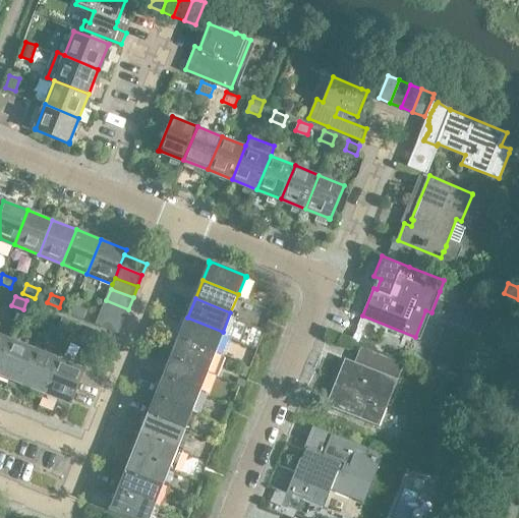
[(124,321),(128,309),(106,300),(102,311),(124,321)]
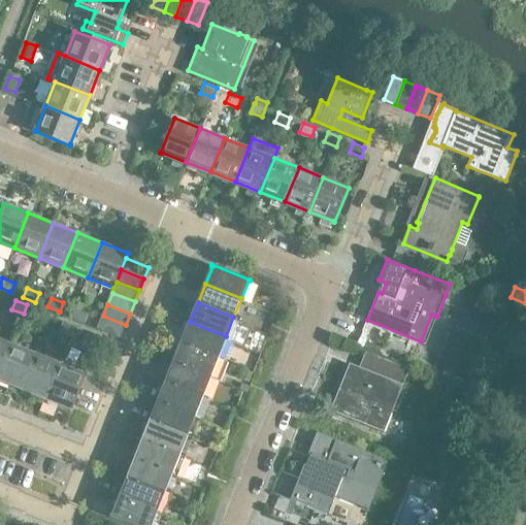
[(88,313),(76,307),(72,317),(85,322),(88,313)]
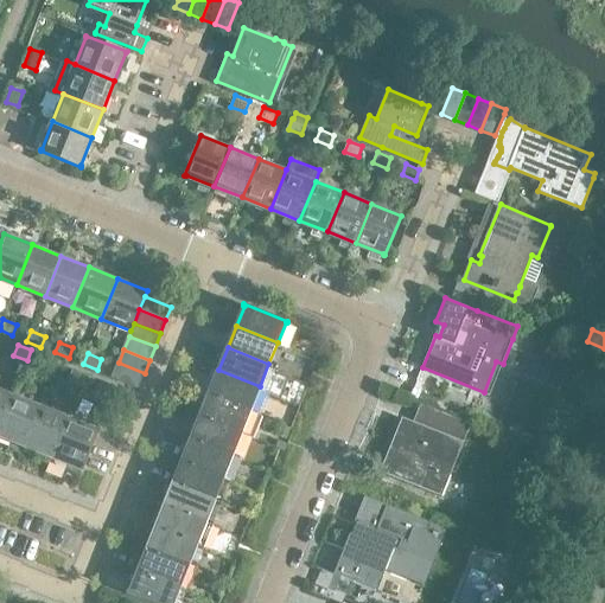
[(59,361),(45,355),(42,366),(56,372),(59,361)]
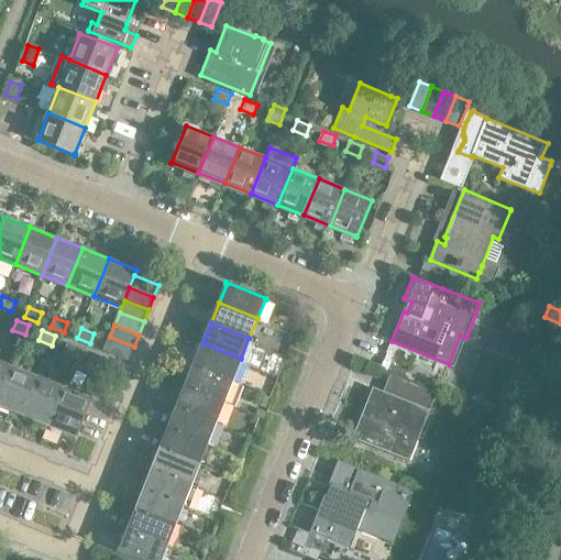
[(129,359),(134,347),(110,337),(105,349),(129,359)]
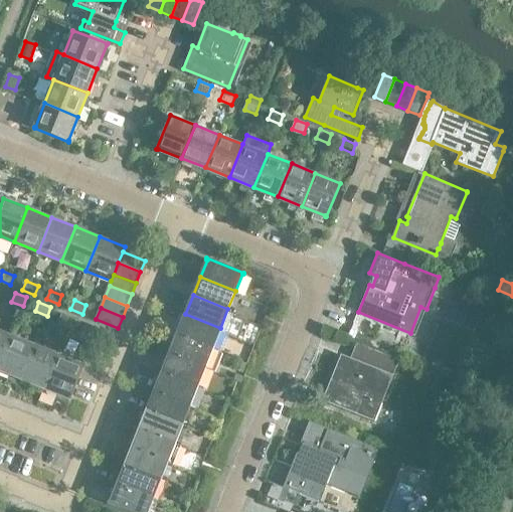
[(74,317),(62,312),(59,321),(70,326),(74,317)]
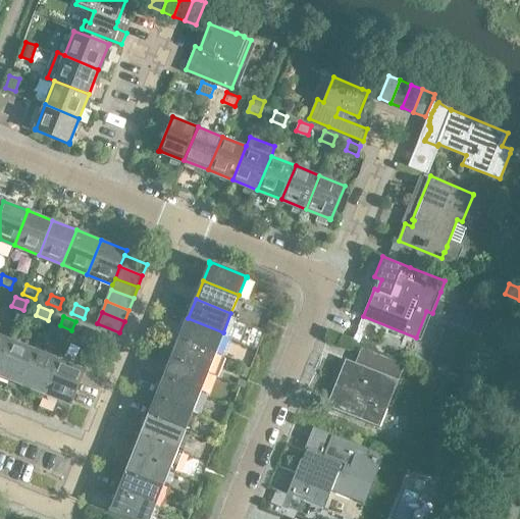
[(215,352),(223,332),(188,318),(180,338),(215,352)]
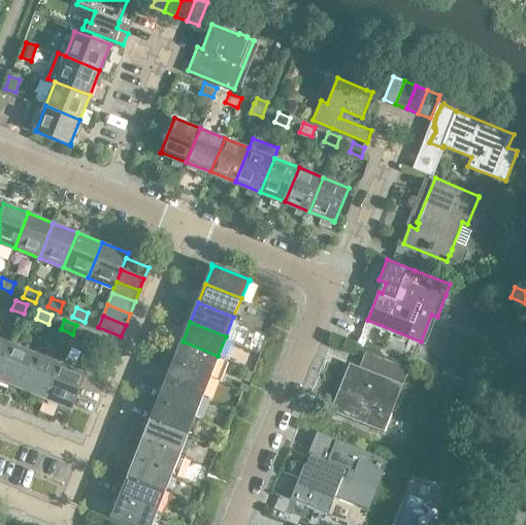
[(102,334),(90,330),(86,339),(98,345),(102,334)]
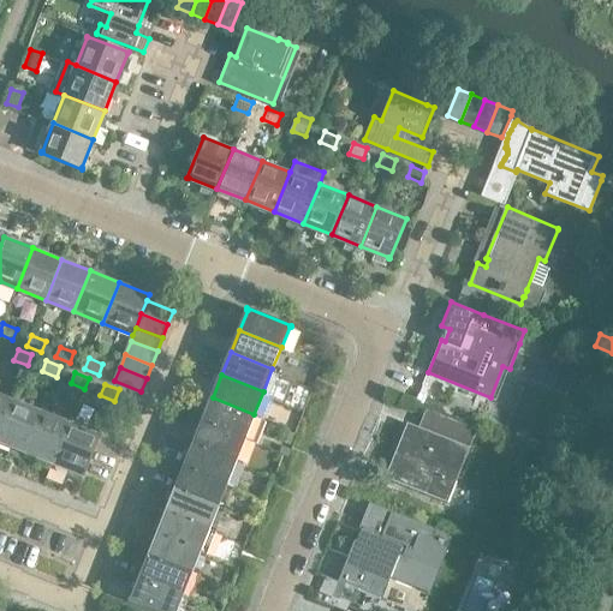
[(0,433),(13,401),(0,395),(0,433)]
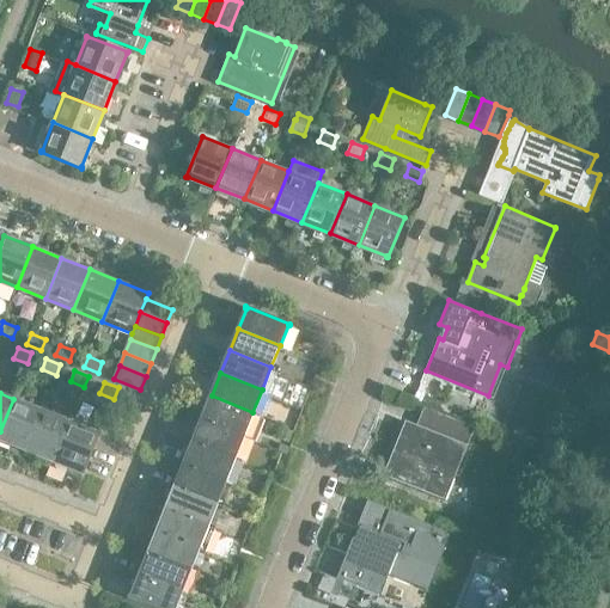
[(428,394),(425,401),(440,407),(443,400),(428,394)]
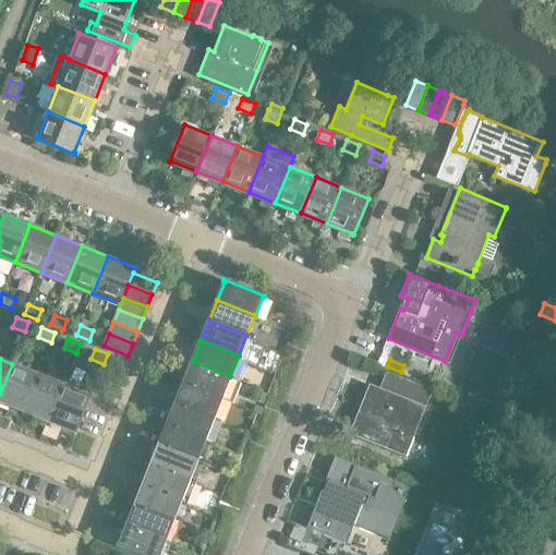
[(222,396),(230,376),(193,361),(184,381),(222,396)]
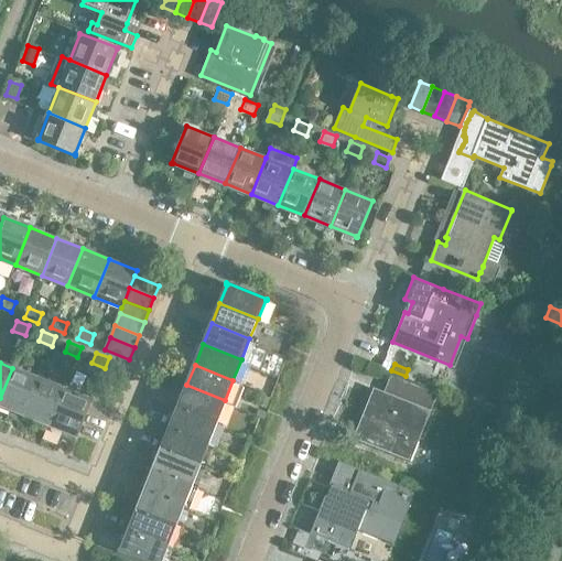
[(0,406),(24,416),(39,378),(12,368),(0,398),(0,406)]
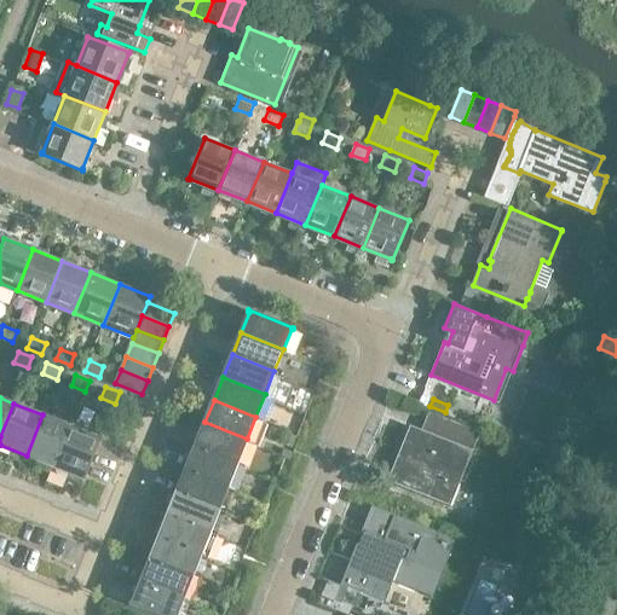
[(398,452),(386,483),(468,516),(480,486),(496,493),(513,451),(417,413),(410,431),(407,430),(402,444),(404,445),(401,452),(398,452)]
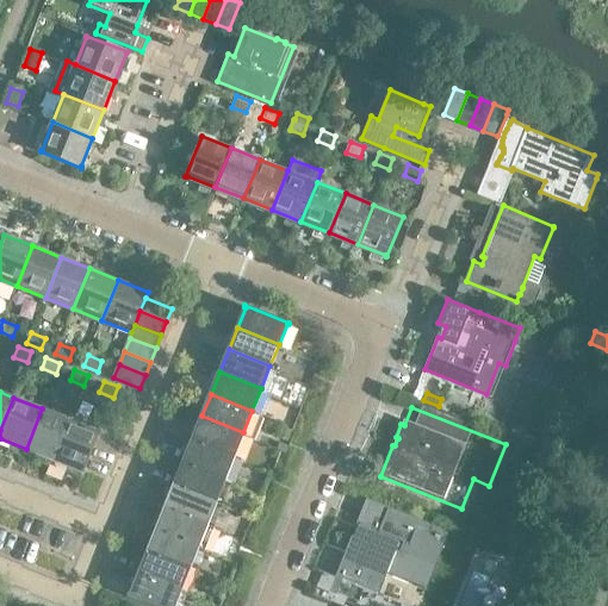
[(55,461),(70,420),(42,408),(26,449),(55,461)]
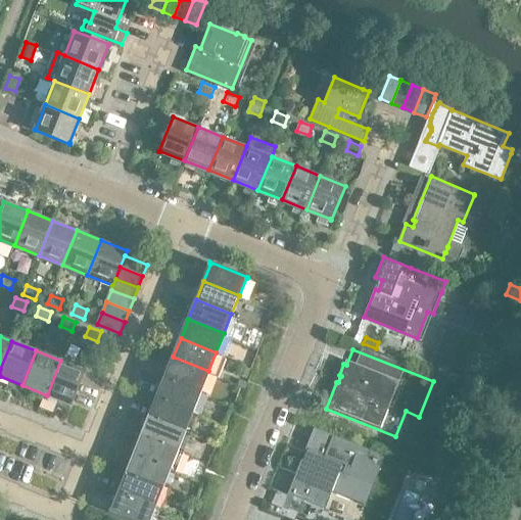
[(200,390),(208,371),(173,357),(164,376),(200,390)]
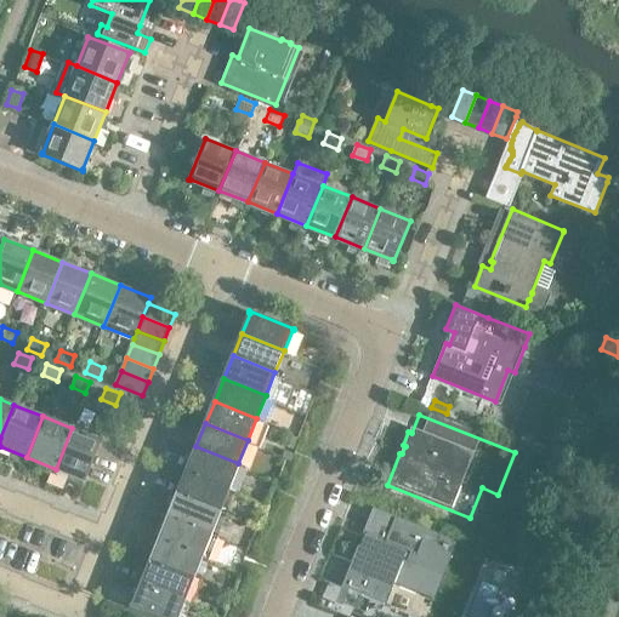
[(101,440),(72,428),(56,469),(85,480),(101,440)]
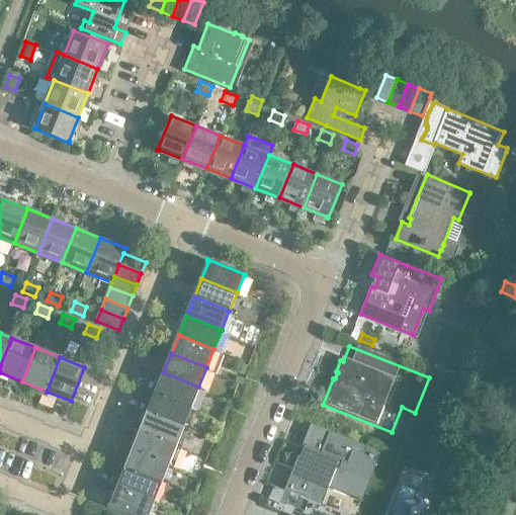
[(240,360),(235,372),(238,373),(246,376),(251,364),(240,360)]
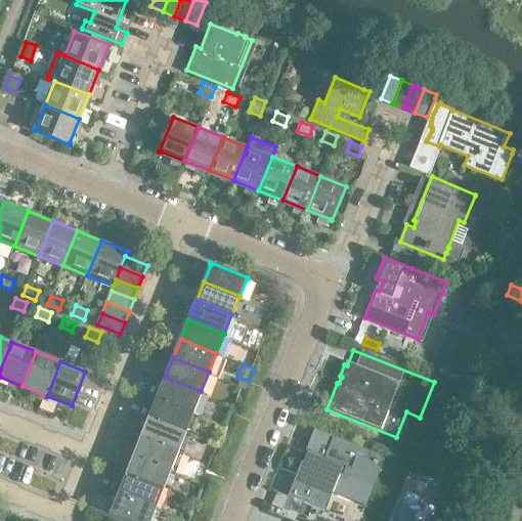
[(192,410),(201,391),(165,377),(158,396),(192,410)]
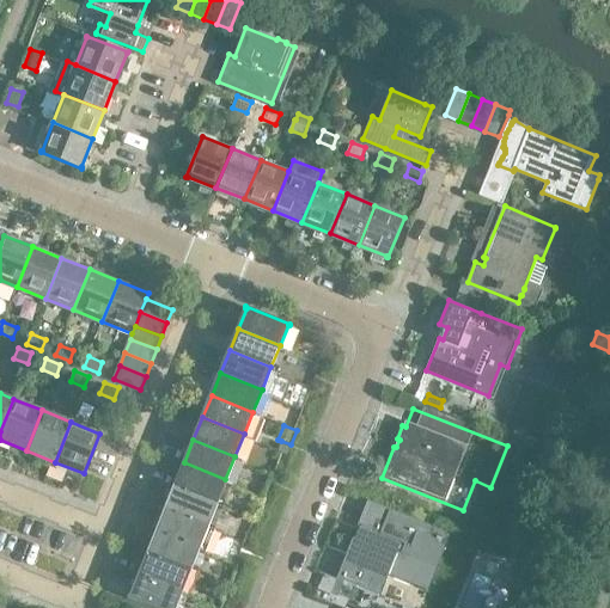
[(281,441),(276,450),(287,454),(291,444),(281,441)]
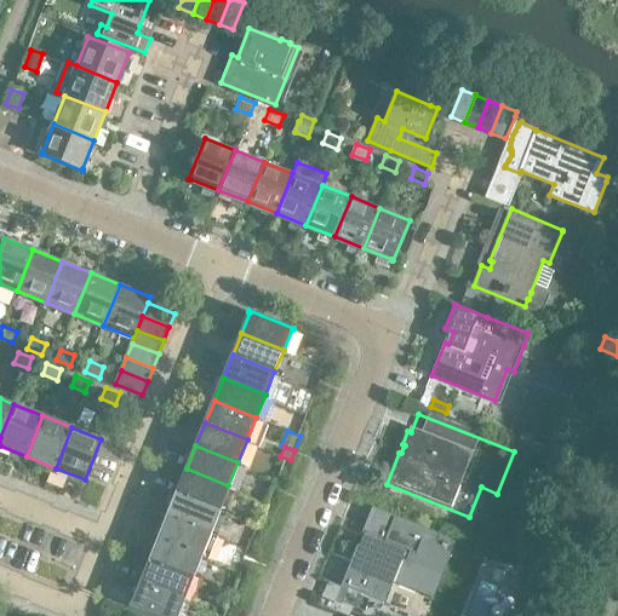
[(219,508),(228,485),(187,468),(177,491),(219,508)]
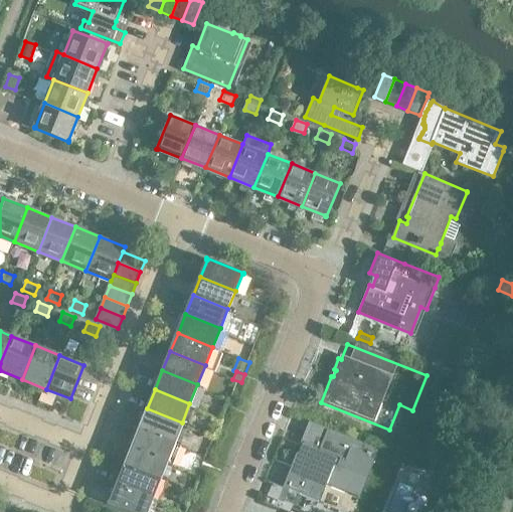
[(175,441),(182,422),(147,408),(140,427),(175,441)]
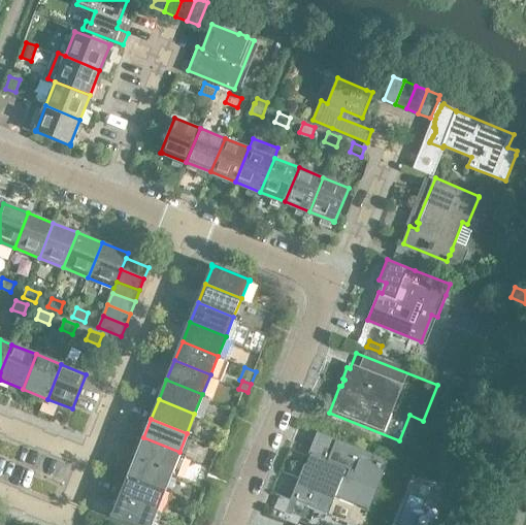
[(171,470),(179,452),(143,437),(135,457),(171,470)]
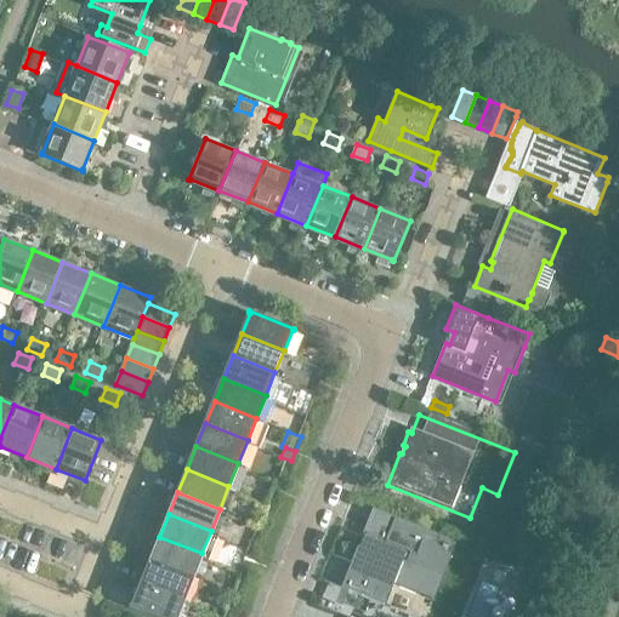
[(361,546),(356,543),(340,584),(384,601),(392,581),(391,581),(393,575),(421,586),(442,533),(415,523),(410,536),(385,525),(380,538),(365,533),(361,546)]
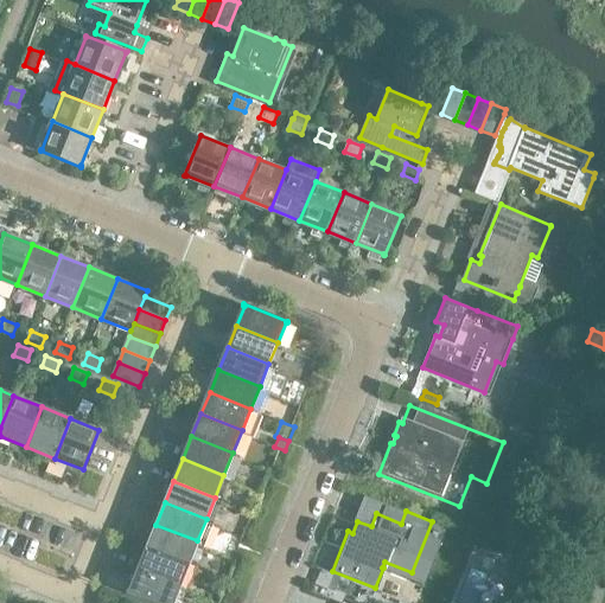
[(189,563),(197,540),(155,525),(147,546),(189,563)]
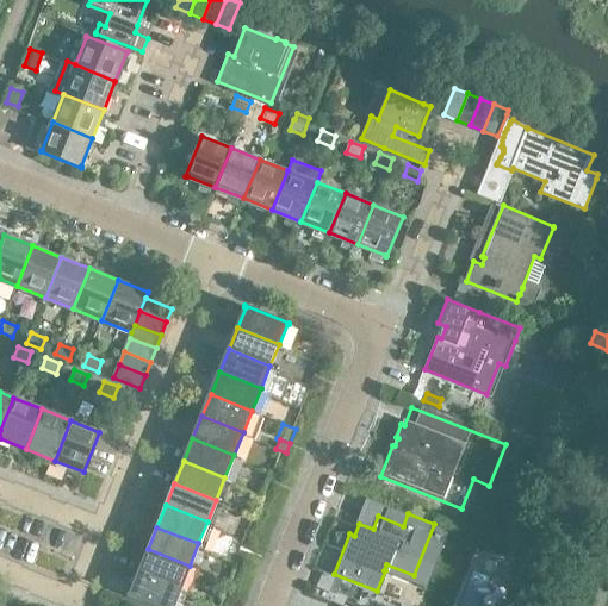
[(180,587),(190,566),(148,549),(138,570),(180,587)]
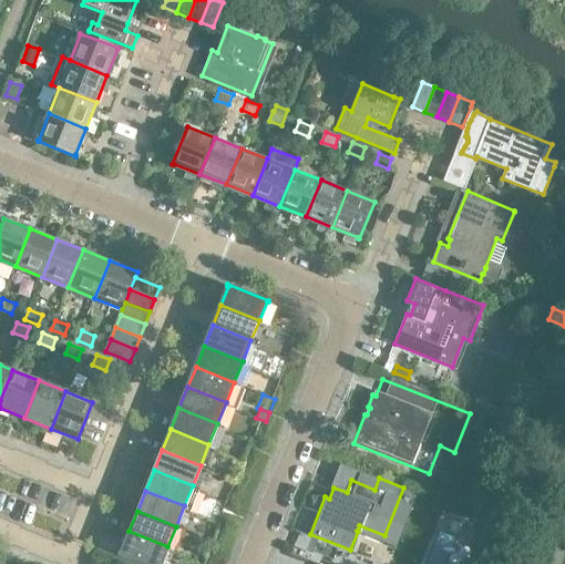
[(161,563),(167,546),(129,531),(120,553),(119,553),(119,554),(144,563),(161,563)]
